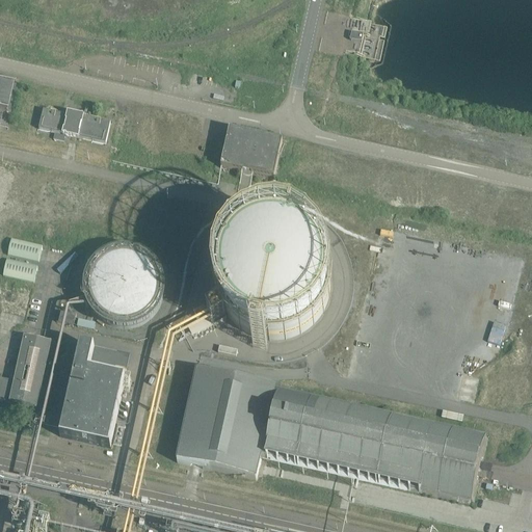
[(364,35),(349,32),(348,36),(350,37),(350,41),(362,44),(364,35)]
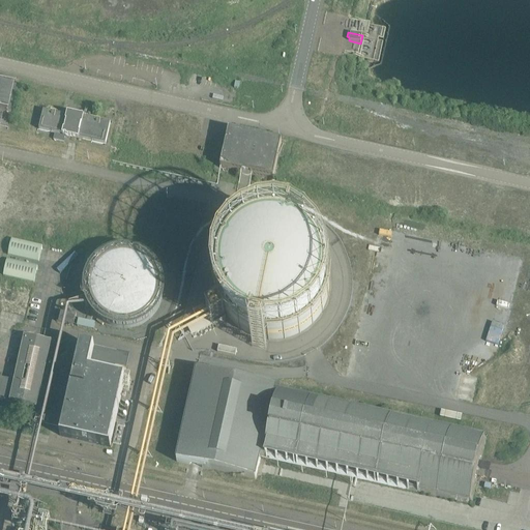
[(11,87),(0,84),(0,110),(6,112),(11,87)]
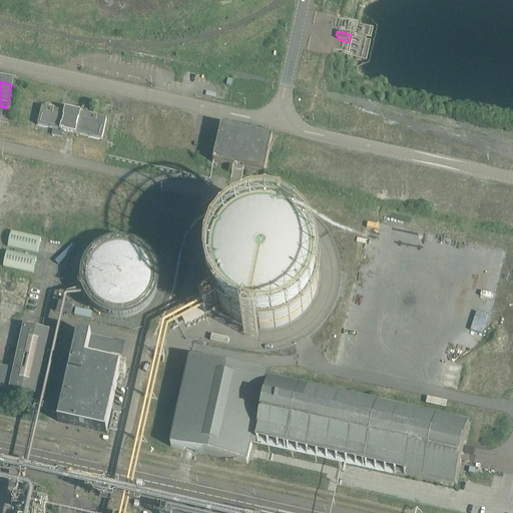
[(38,124),(38,125),(50,128),(63,130),(68,132),(75,133),(79,134),(88,136),(102,139),(102,136),(106,119),(93,116),(80,113),(77,112),(75,112),(65,110),(65,112),(58,111),(54,110),(42,107),(38,124)]
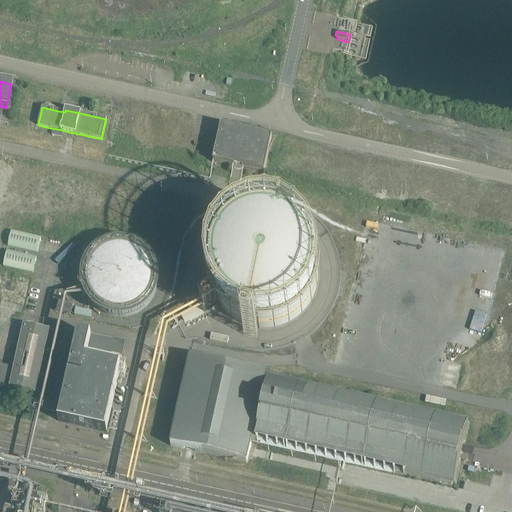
[(272,137),(221,125),(213,161),(246,169),(264,173),(272,137)]
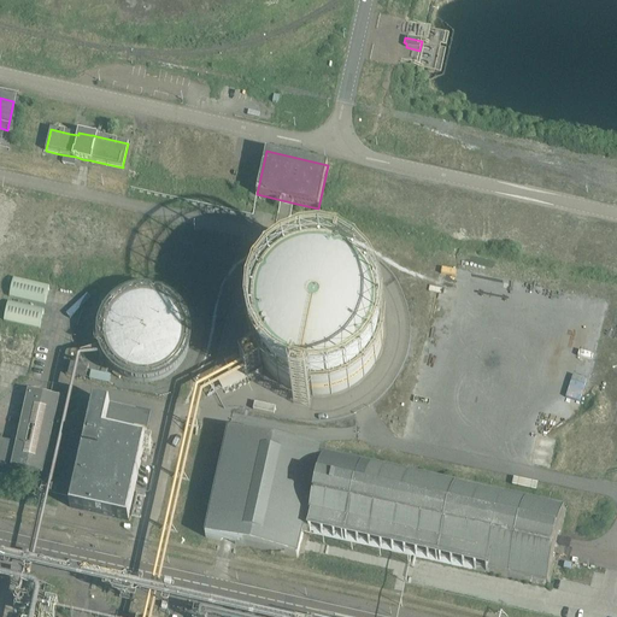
[(353,272),(344,268),(331,264),(321,263),(309,263),(298,265),(287,270),(277,276),(269,285),(262,294),(256,304),(252,315),(251,327),(251,339),(254,350),(258,360),(264,370),(272,378),(282,386),(292,391),(304,394),(315,397),(327,395),(338,393),(348,388),(358,382),(368,375),(374,365),(380,354),(383,344),(385,333),(385,321),(382,310),(377,299),(371,288),(363,280),(353,272)]
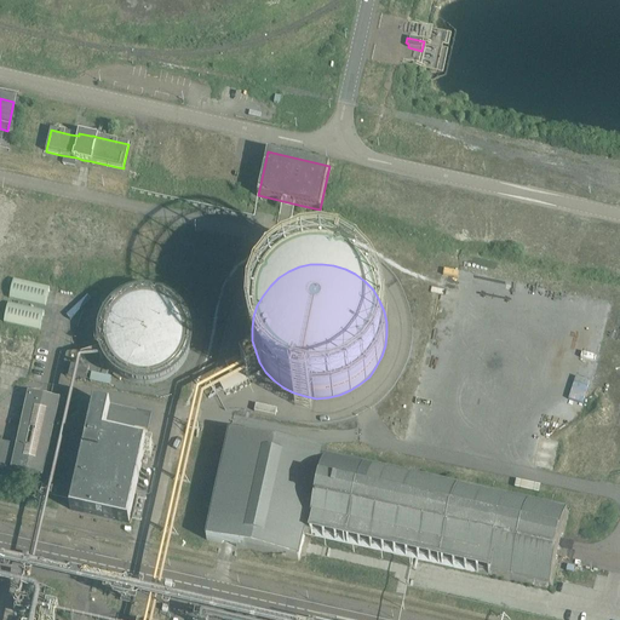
[(41,329),(49,286),(12,280),(5,322),(41,329)]
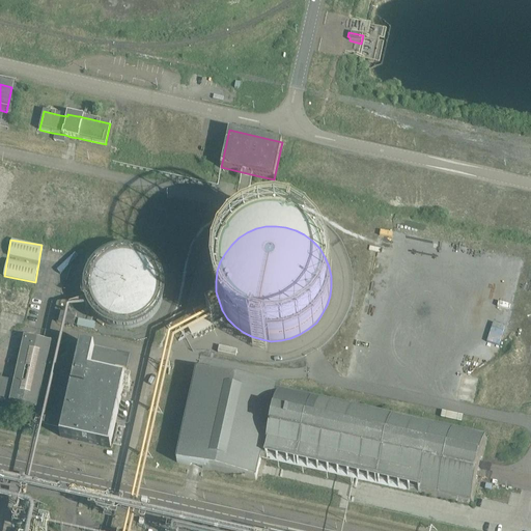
[(162,294),(162,292),(161,285),(159,279),(156,273),(151,268),(146,262),(140,259),(134,257),(130,256),(127,256),(119,256),(112,258),(106,261),(100,266),(95,271),(91,277),(89,284),(88,287),(88,292),(88,299),(90,306),(93,312),(98,317),(104,323),(109,326),(116,329),(123,330),(130,329),(137,327),(141,326),(145,324),(149,319),(152,316),(155,313),(159,307),(161,301),(162,294)]
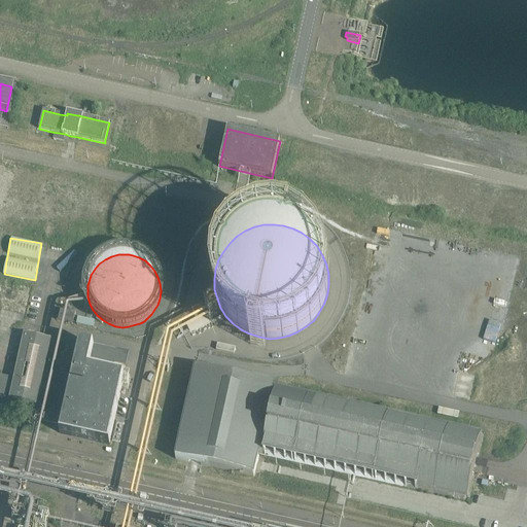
[(75,313),(59,309),(56,320),(72,323),(75,313)]
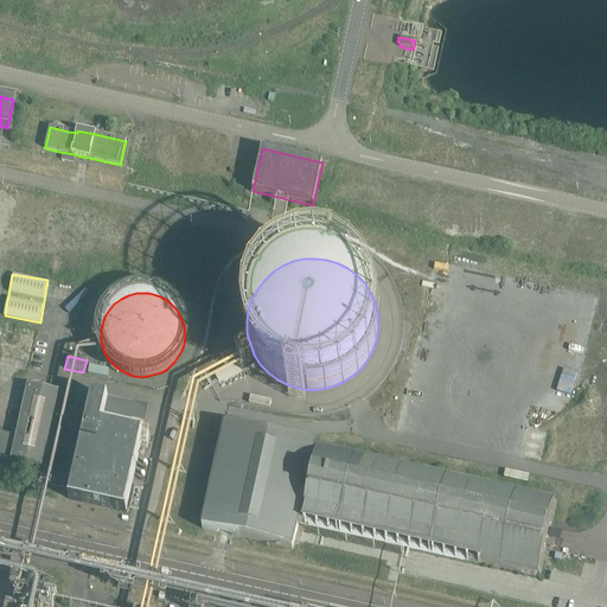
[(557,390),(570,395),(577,372),(564,369),(557,390)]
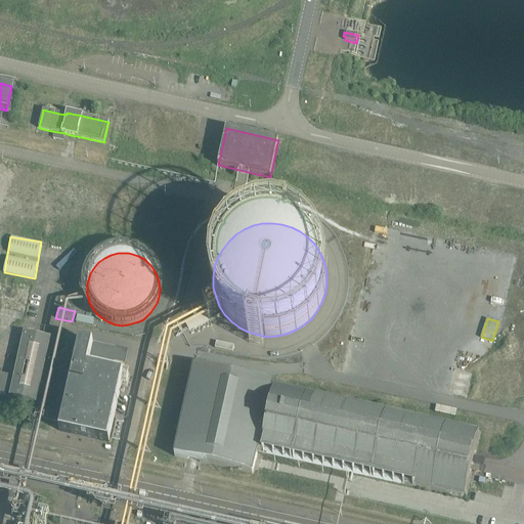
[(25,333),(15,377),(0,373),(0,395),(43,405),(44,404),(43,404),(50,374),(46,373),(50,354),(54,355),(57,341),(53,340),(50,339),(25,333)]
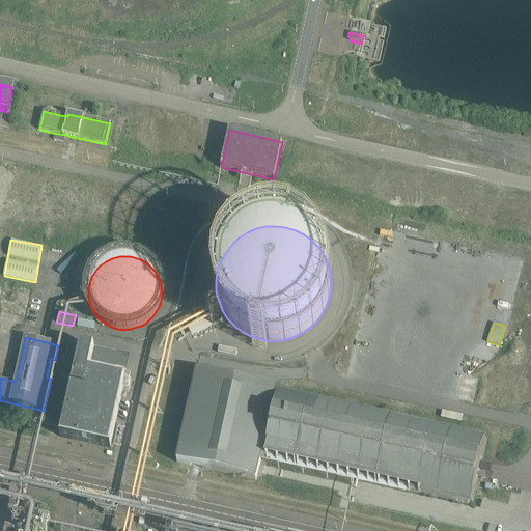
[(78,352),(59,436),(60,437),(60,436),(110,447),(111,443),(116,421),(120,399),(126,381),(126,380),(126,379),(130,358),(131,356),(130,356),(121,355),(117,354),(81,345),(80,345),(79,347),(79,350),(78,352)]
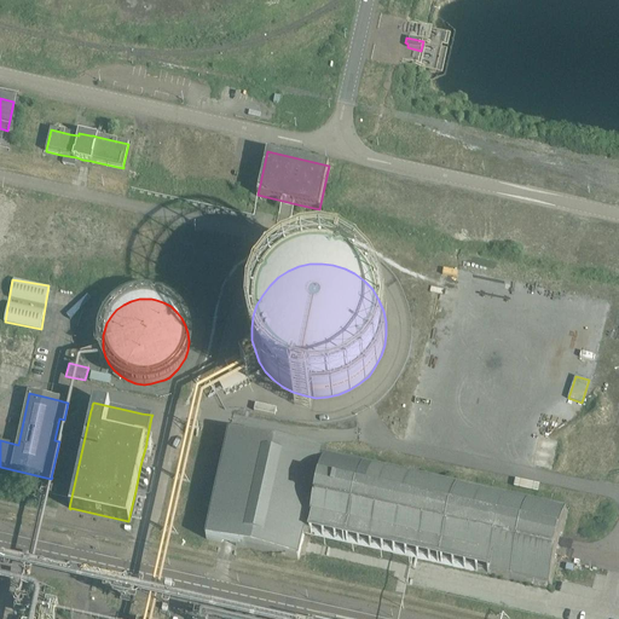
[(275,415),(276,409),(255,404),(253,411),(275,415)]
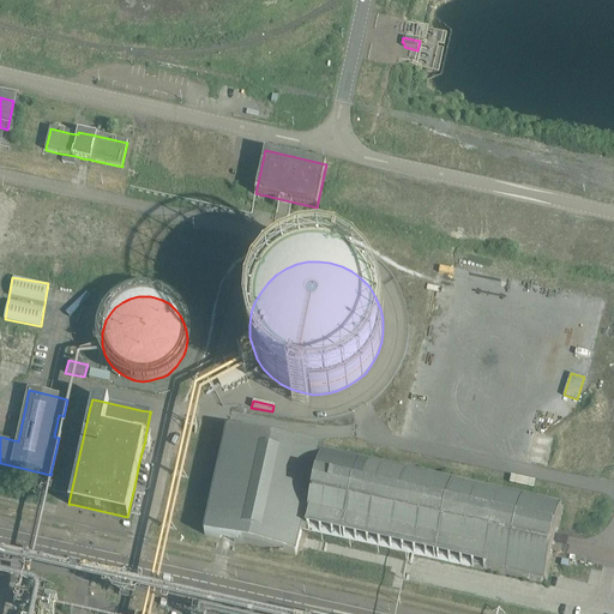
[(301,529),(318,452),(317,452),(318,450),(228,429),(204,534),(295,554),(301,529)]
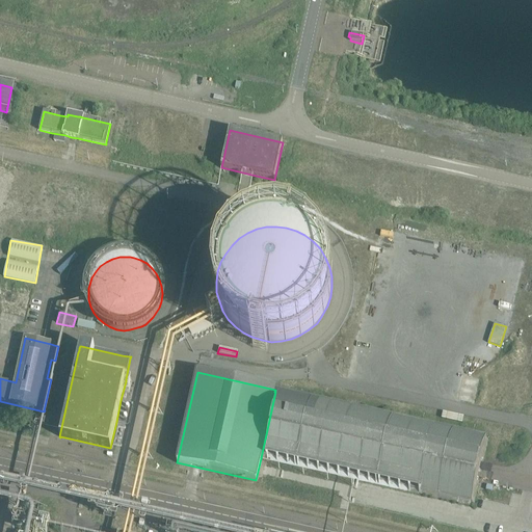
[(278,393),(275,392),(261,458),(471,505),(472,502),(474,503),(483,461),(488,440),(485,439),(485,435),(280,390),(278,393)]
